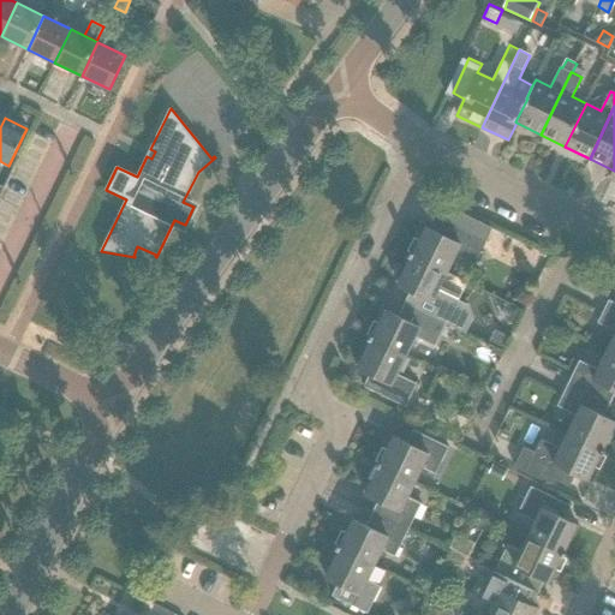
[(410,255),(447,273),(457,254),(476,263),(493,228),(451,208),(445,220),(439,233),(424,226),(410,255)]
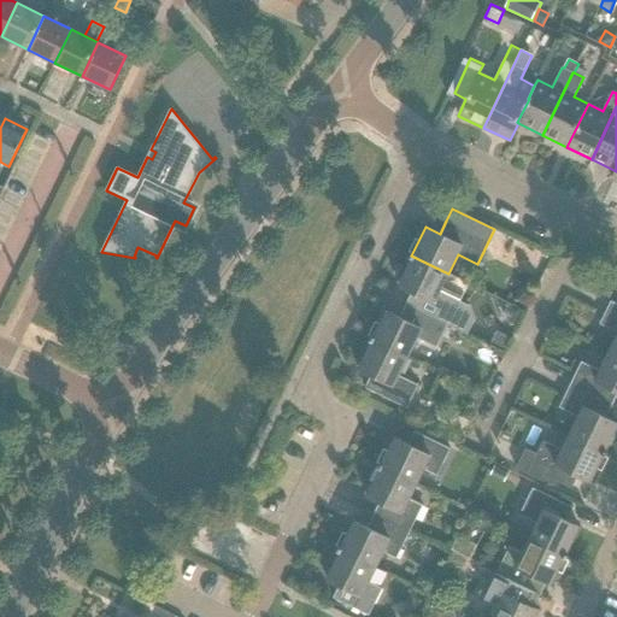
[(405,304),(447,324),(468,334),(475,319),(469,305),(459,301),(468,285),(448,275),(448,274),(411,256),(397,283),(412,291),(405,304)]
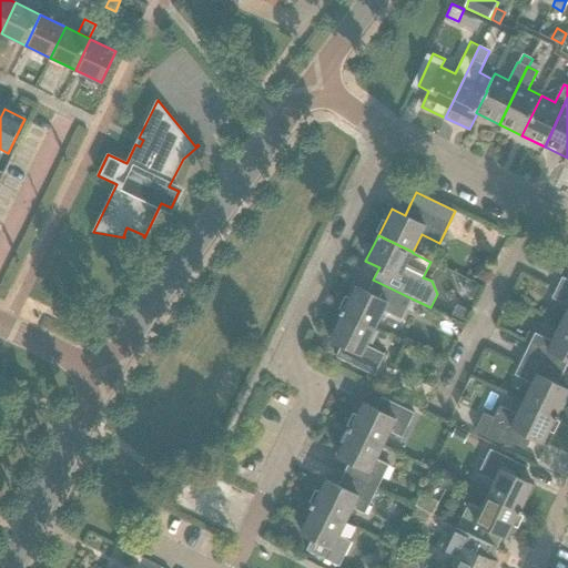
[(567,305),(567,308),(561,324),(567,327),(567,280),(561,276),(551,298),(567,305)]
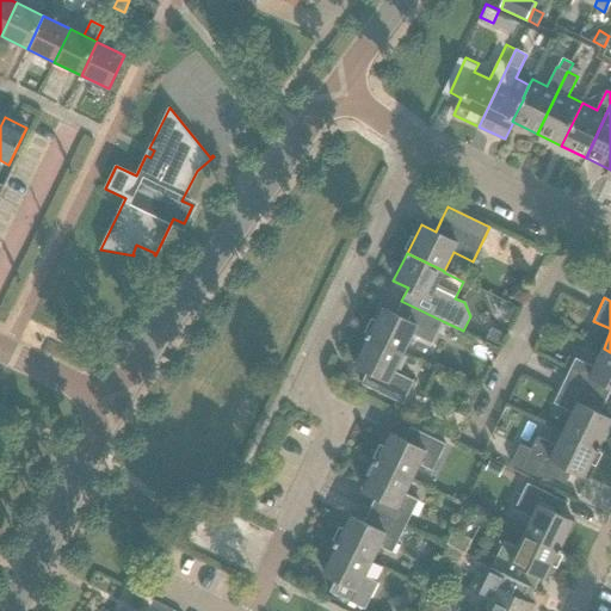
[(366,335),(403,353),(413,334),(432,344),(443,321),(401,301),(395,314),(381,307),(366,335)]
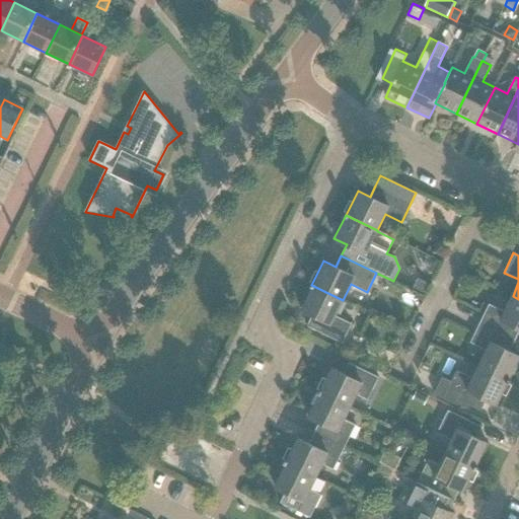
[(473,277),(482,281),(486,274),(476,270),(473,277)]
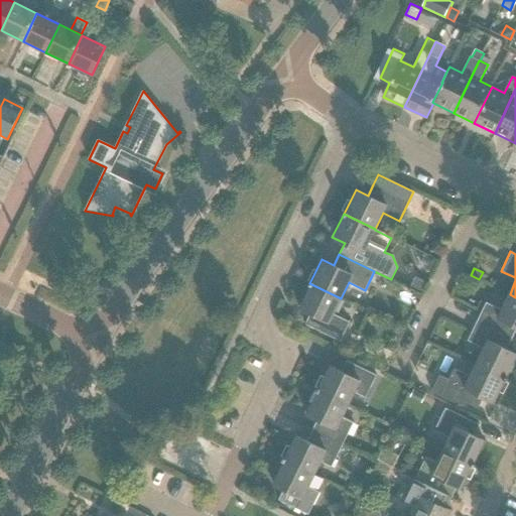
[(410,287),(422,293),(427,283),(415,277),(410,287)]
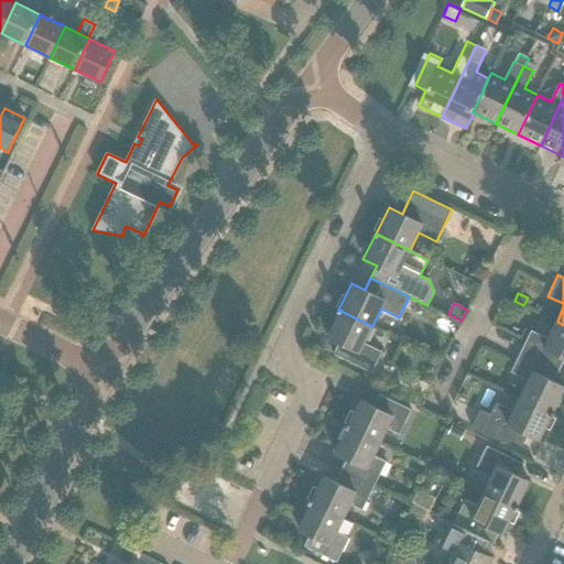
[(365,344),(372,326),(338,310),(326,335),(339,342),(334,354),(371,373),(382,351),(365,344)]
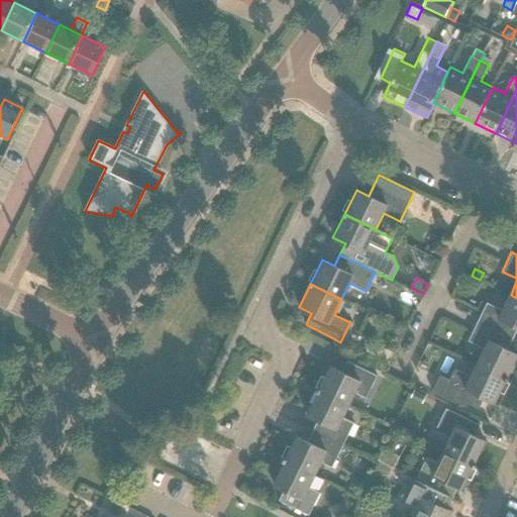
[(516,298),(511,295),(503,311),(487,303),(478,322),(513,339),(516,329),(516,298)]
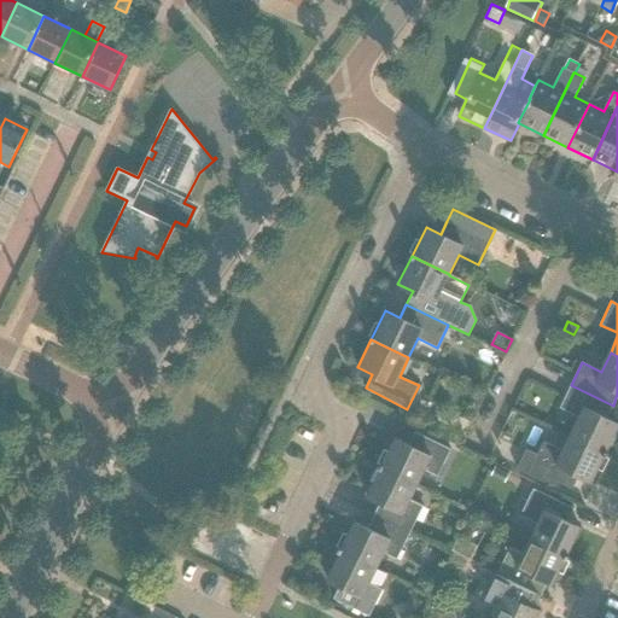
[(613,406),(571,385),(560,408),(579,417),(570,436),(607,454),(617,432),(617,424),(607,419),(613,406)]
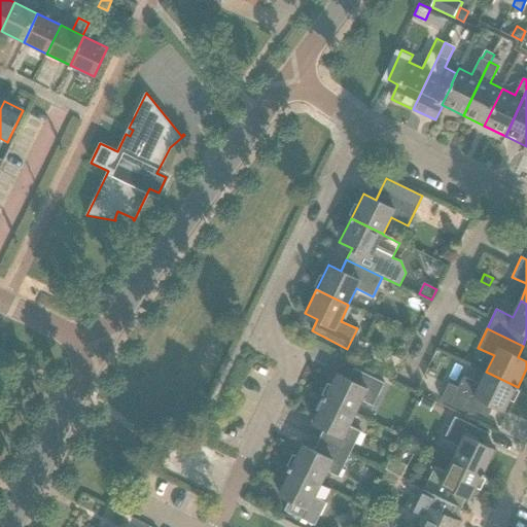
[(323,397),(356,413),(362,400),(374,406),(385,383),(354,369),(348,380),(336,374),(323,397)]
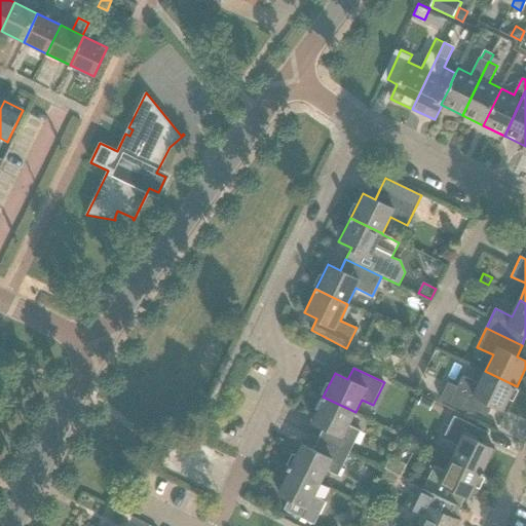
[(517,386),(485,371),(479,383),(462,376),(457,386),(448,382),(440,399),(470,413),(472,409),(487,416),(493,405),(505,411),(517,386)]
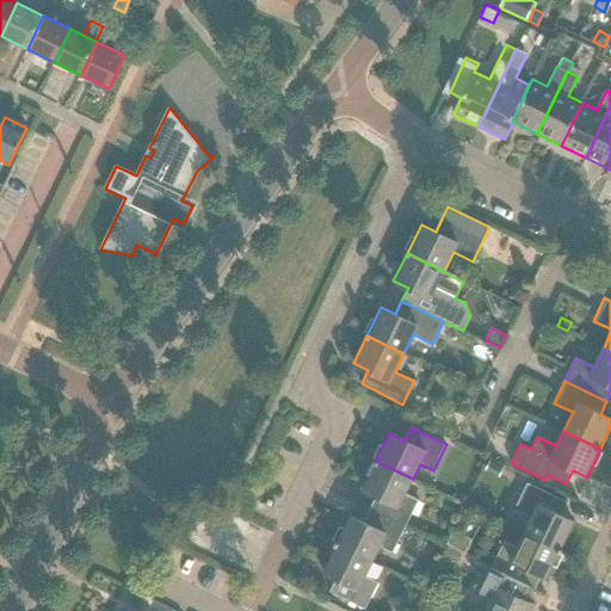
[(504,467),(491,460),(486,470),(499,476),(504,467)]
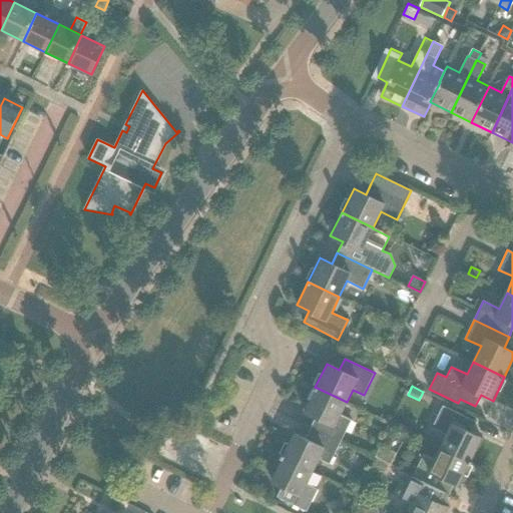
[(311,428),(341,442),(352,420),(341,415),(347,402),(315,387),(304,411),(316,417),(311,428)]
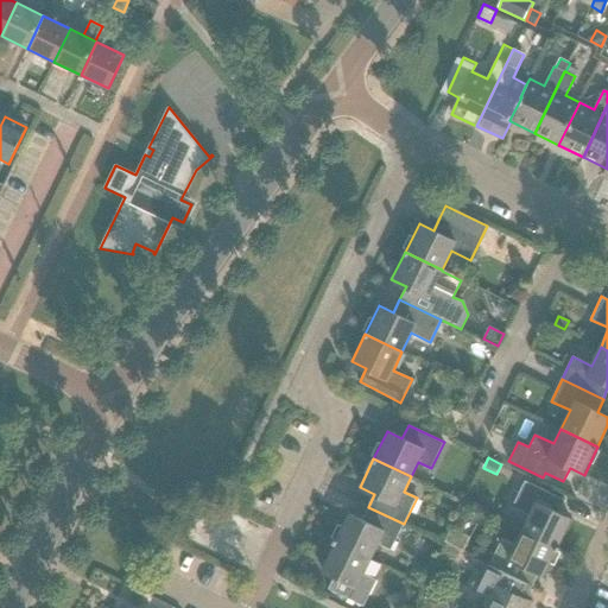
[(521,530),(558,549),(572,520),(558,513),(564,500),(525,480),(512,507),(529,515),(521,530)]
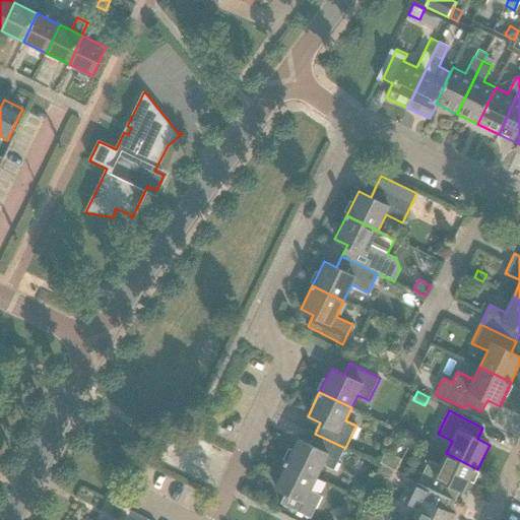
[(345,448),(315,434),(309,445),(297,439),(285,462),(317,477),(323,465),(334,470),(345,448)]
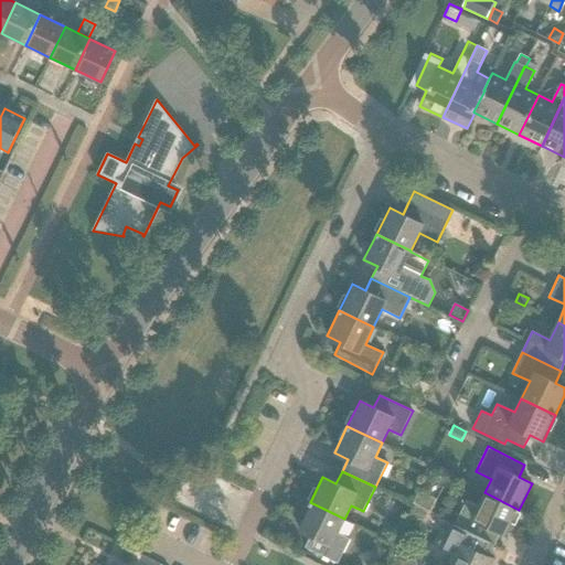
[(413,504),(430,513),(437,500),(419,490),(413,504)]
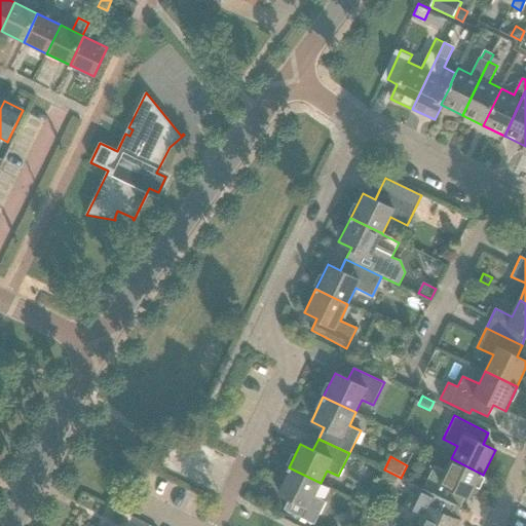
[(483,475),(451,458),(445,472),(434,465),(423,489),(454,503),(459,492),(472,498),(483,475)]
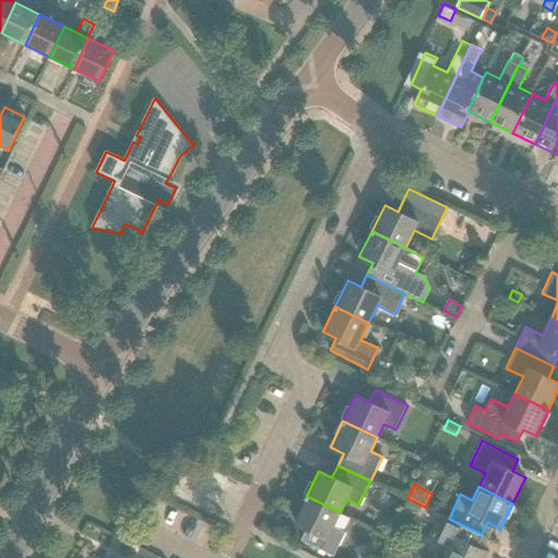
[(334,526),(340,512),(306,496),(293,522),(306,529),(301,541),(334,557),(346,532),(334,526)]
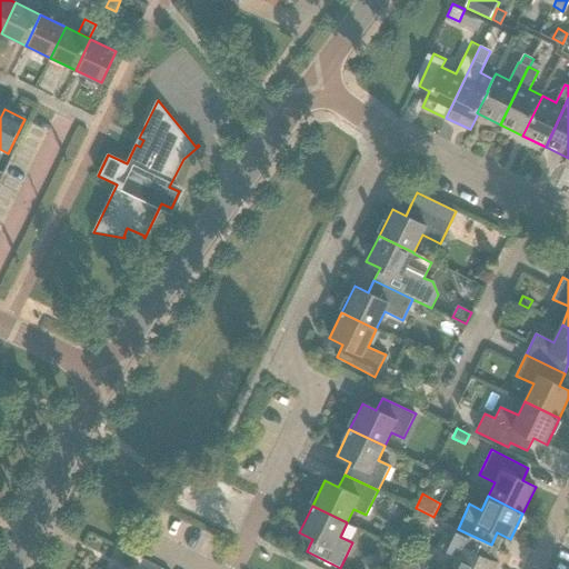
[(452,568),(496,568),(498,563),(485,557),(491,545),(458,529),(446,553),(458,559),(452,568)]
